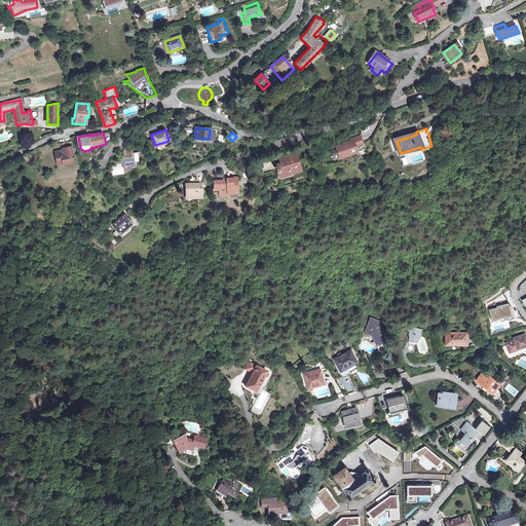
[(336,146),(339,156),(365,147),(360,135),(351,138),(352,140),(336,146)]
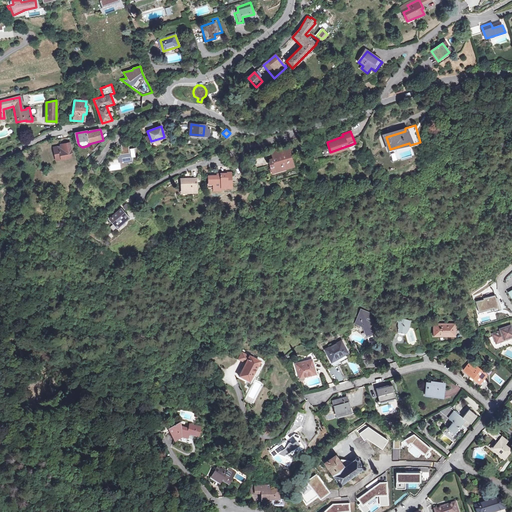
[(69,143),(63,144),(63,146),(60,147),(53,148),(54,157),(57,158),(60,157),(60,160),(70,158),(69,154),(71,154),(69,143)]
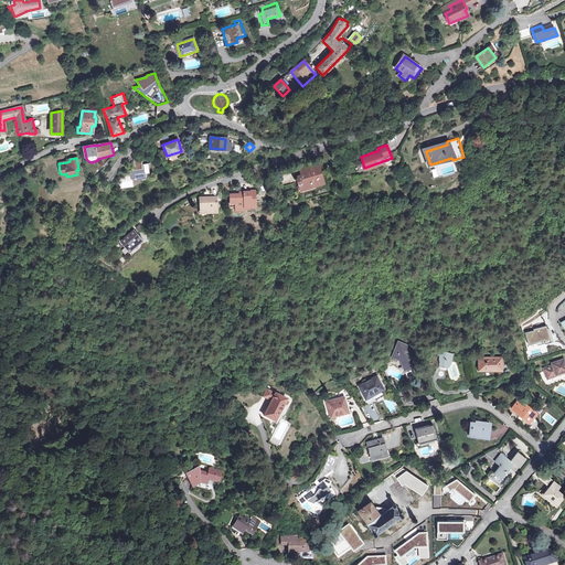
[(131,172),(132,179),(146,178),(145,174),(150,174),(149,164),(144,166),(142,159),(135,160),(136,167),(132,167),(134,171),(131,172)]
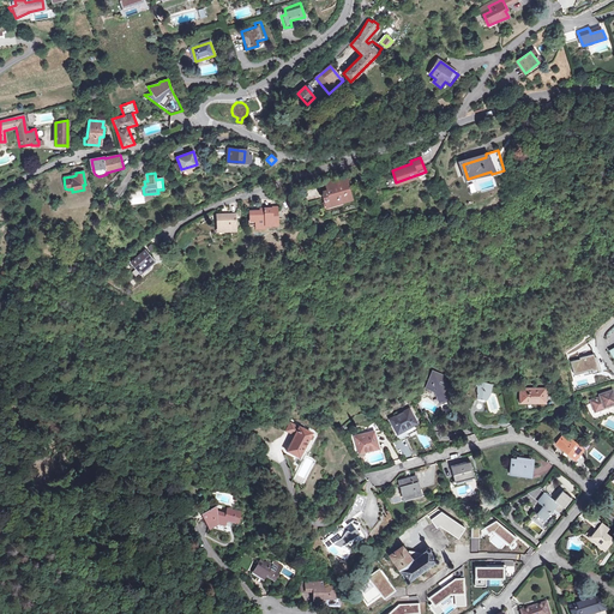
[(321,194),(325,208),(351,199),(348,186),(350,185),(348,179),(339,182),(342,188),(332,191),(321,194)]
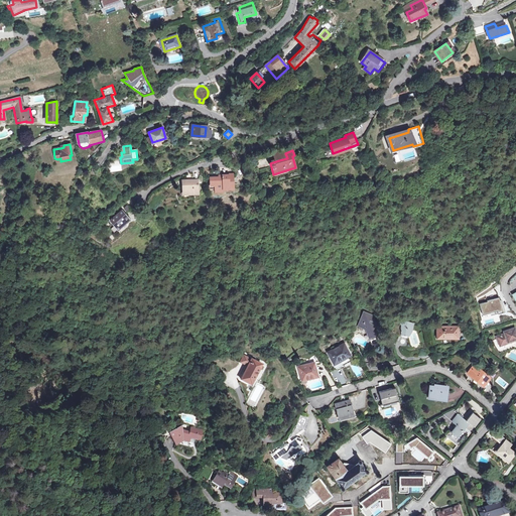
[(230,181),(230,174),(223,174),(223,176),(209,176),(209,190),(224,190),(224,188),(234,188),(234,181),(230,181)]
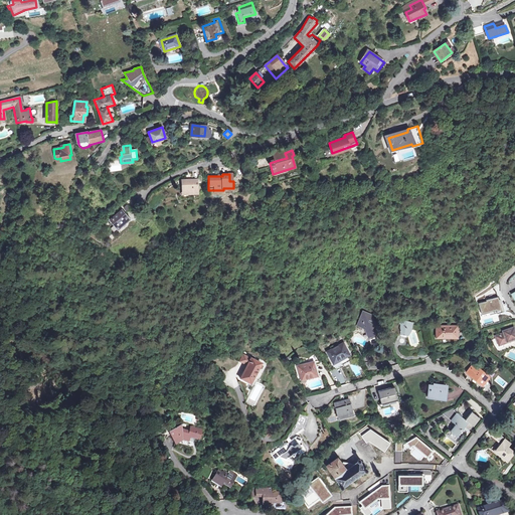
[(197,191),(196,177),(181,179),(182,193),(197,191)]
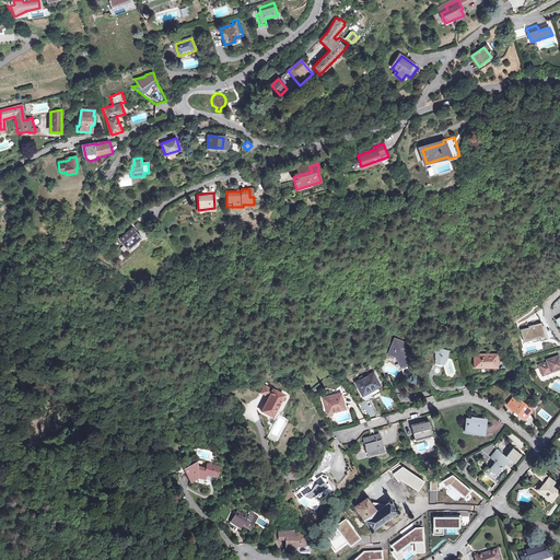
[(140,236),(131,228),(119,238),(128,247),(140,236)]
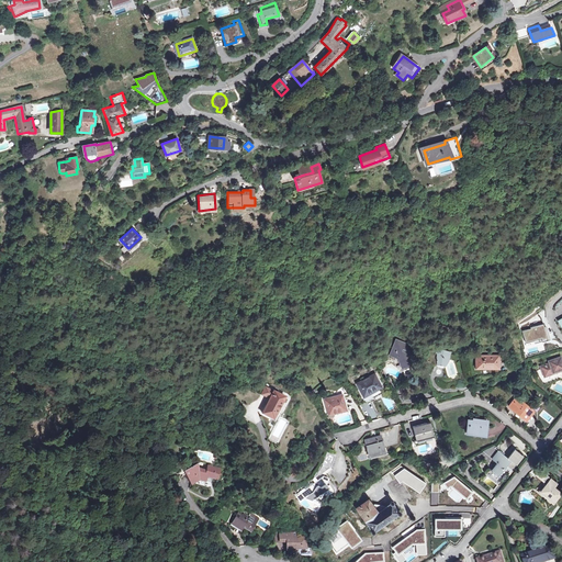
[(544,324),(523,329),(526,341),(534,340),(535,343),(548,339),(544,324)]
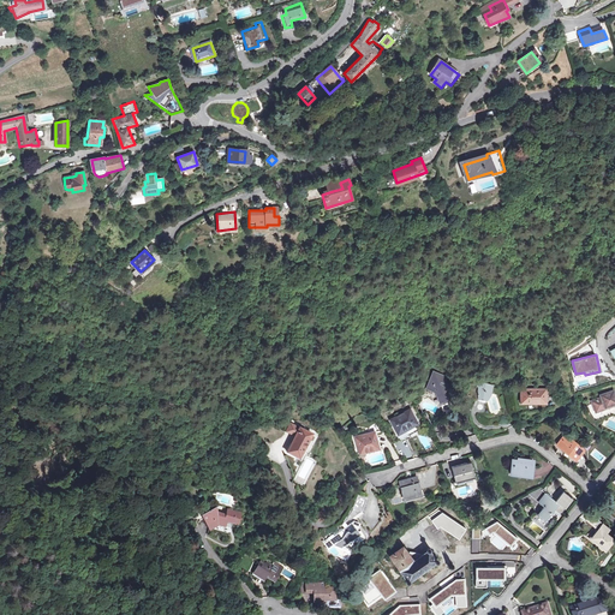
[(430,389),(428,396),(433,399),(441,401),(452,398),(448,390),(449,388),(440,383),(441,381),(445,382),(447,377),(435,372),(428,388),(430,389)]
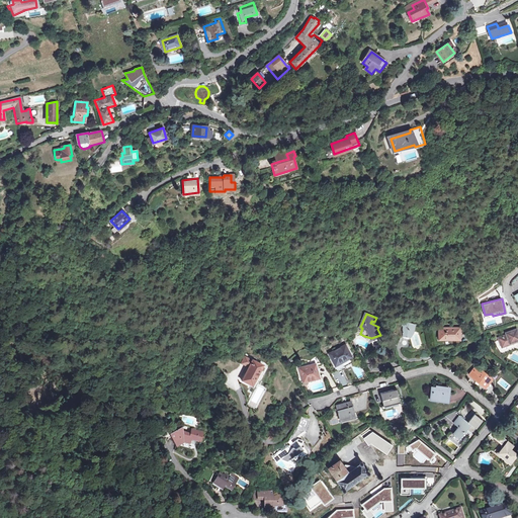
[(410,337),(410,335),(411,335),(411,336),(415,332),(417,329),(414,328),(415,325),(414,325),(415,321),(411,320),(410,318),(408,317),(407,318),(406,319),(405,319),(405,321),(393,325),(396,333),(403,336),(410,337)]
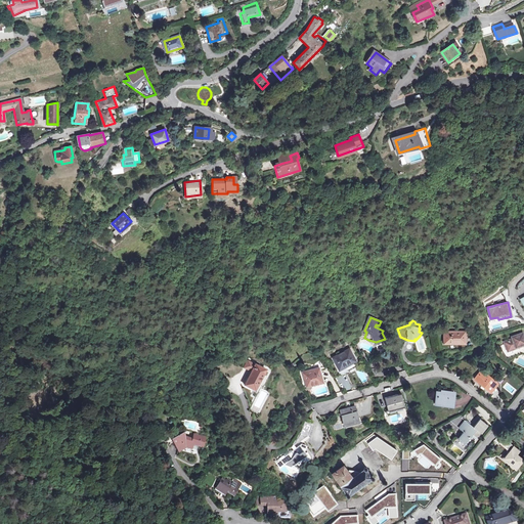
[(465,340),(463,331),(443,336),(445,346),(465,340)]
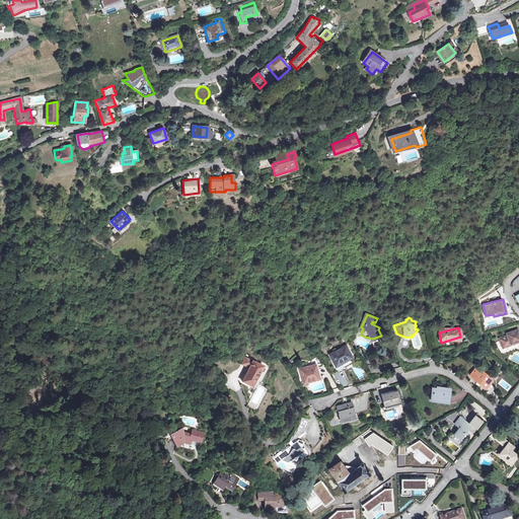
[(518,330),(517,330),(507,334),(508,336),(500,339),(501,342),(496,344),(503,355),(518,349),(518,330)]
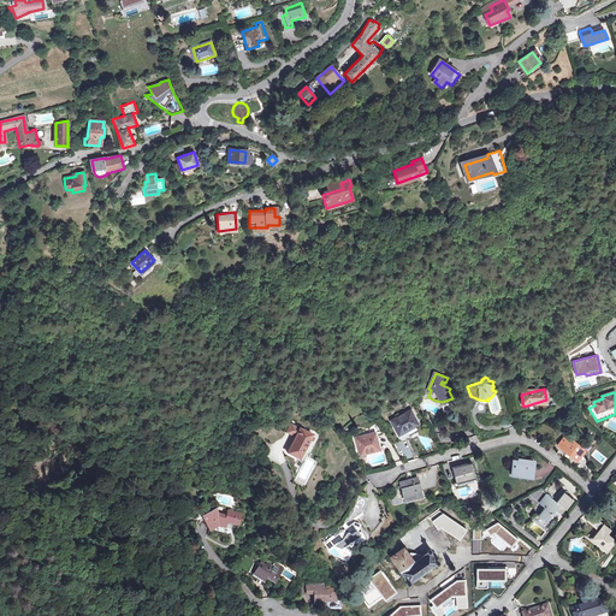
[(397,433),(401,440),(425,428),(421,422),(419,422),(412,409),(392,419),(400,432),(397,433)]
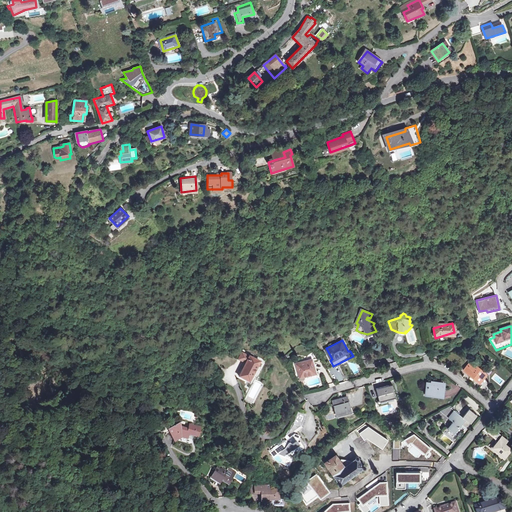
[(247,354),(242,360),(249,364),(241,377),(250,383),(263,364),(247,354)]
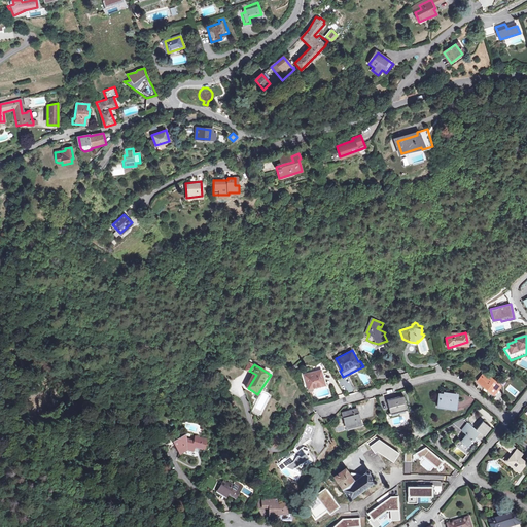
[(325,383),(322,369),(306,372),(309,387),(325,383)]
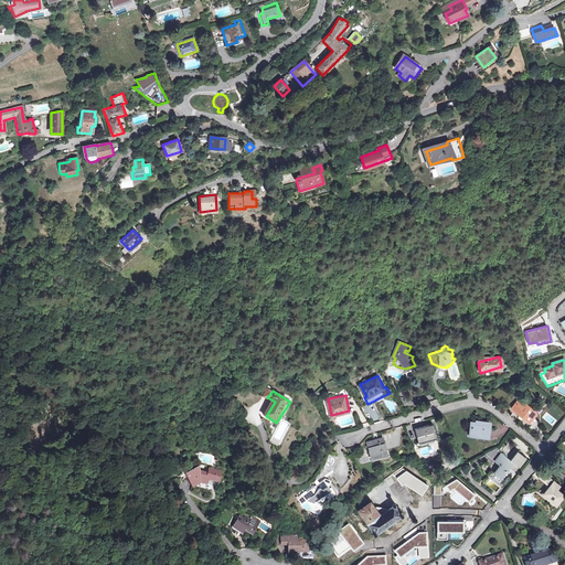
[(390,395),(383,398),(390,413),(396,409),(390,395)]
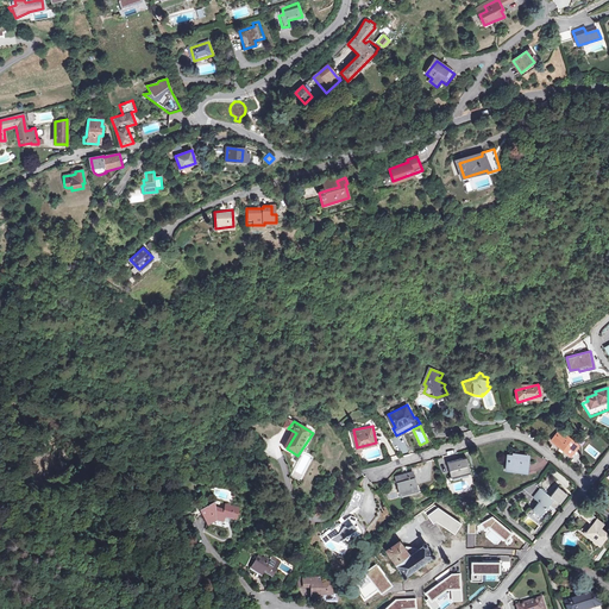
[(577,441),(562,429),(552,439),(567,452),(577,441)]
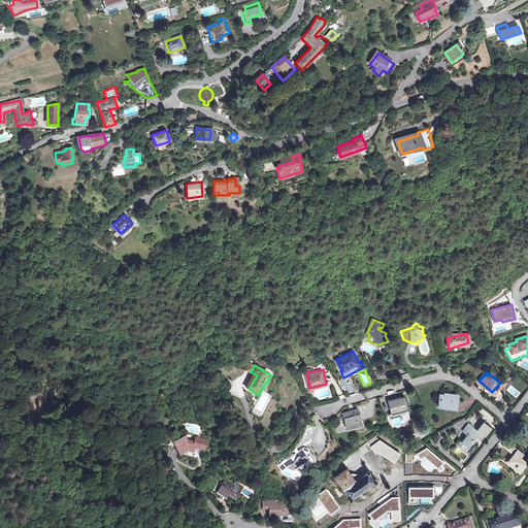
[(345,395),(356,392),(350,376),(340,381),(345,395)]
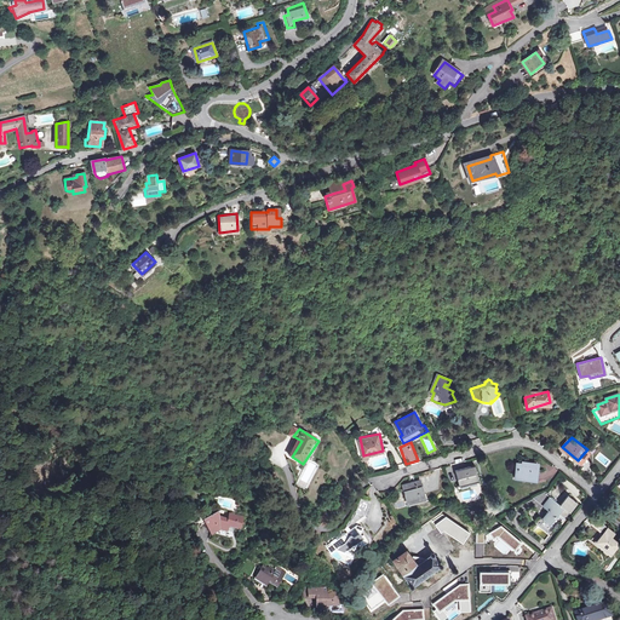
[(539,465),(517,463),(516,476),(538,480),(539,465)]
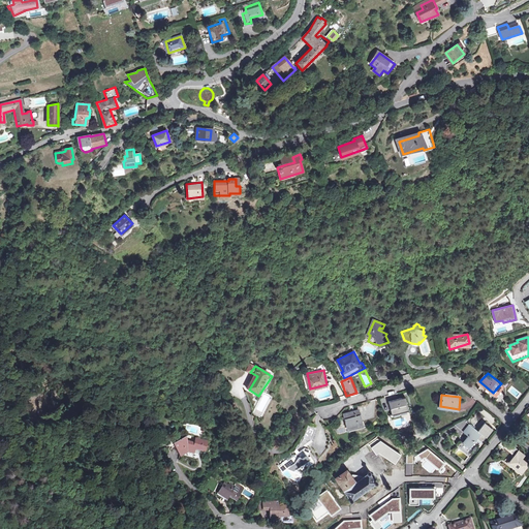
[(410,410),(406,397),(389,401),(393,414),(410,410)]
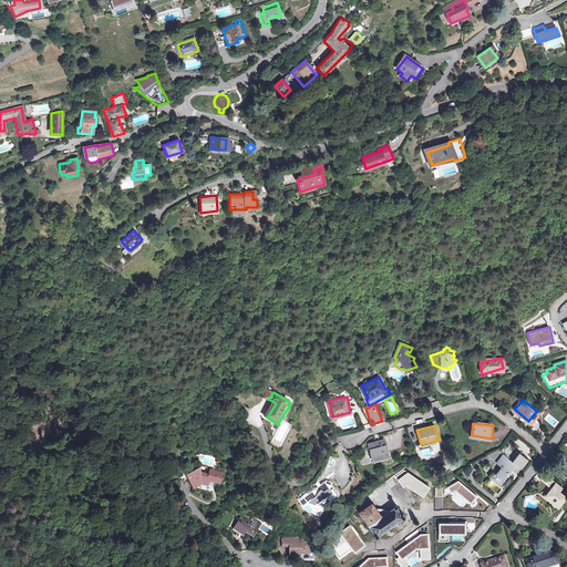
[(370,454),(372,463),(391,457),(389,449),(387,449),(384,440),(369,444),(372,453),(370,454)]
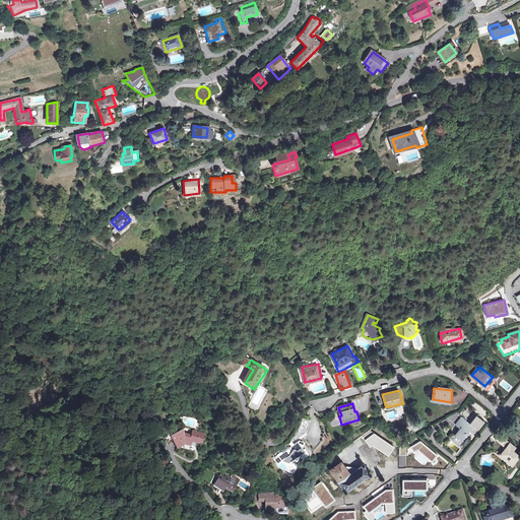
[(462,438),(469,430),(473,433),(484,419),(477,413),(471,421),(462,414),(455,423),(460,427),(456,433),(462,438)]
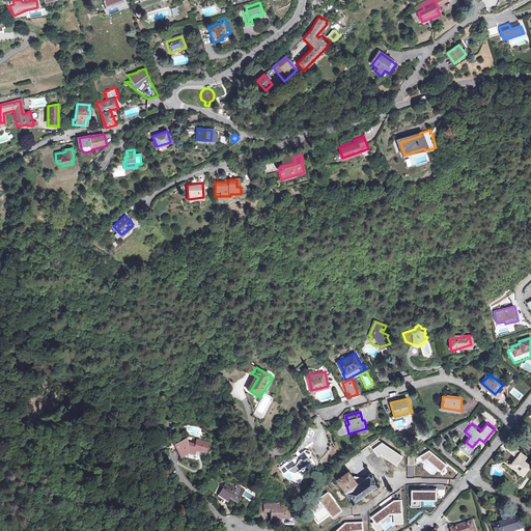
[(295,455),(297,456),(304,451),(303,448),(313,440),(316,427),(309,426),(307,434),(295,455)]
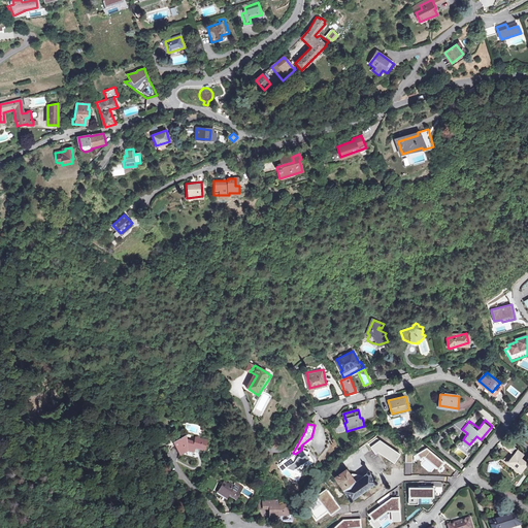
[(196,447),(200,448),(205,449),(207,439),(196,436),(195,440),(187,438),(187,433),(172,441),(179,454),(188,450),(195,452),(196,447)]
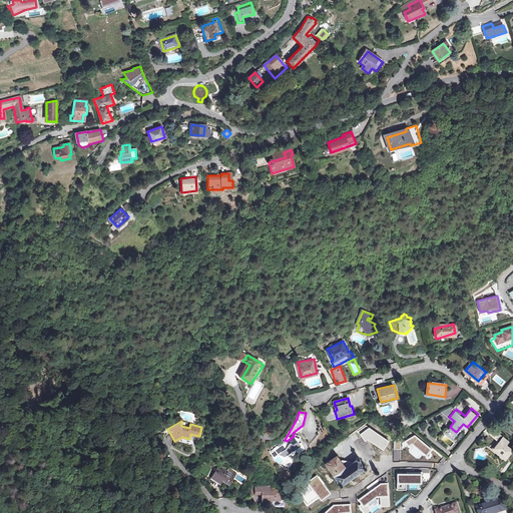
[(349,436),(354,442),(373,429),(370,425),(368,423),(349,436)]
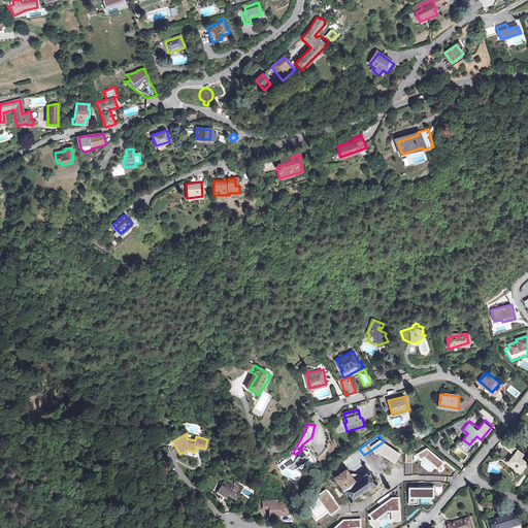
[(393,455),(384,441),(364,455),(373,468),(393,455)]
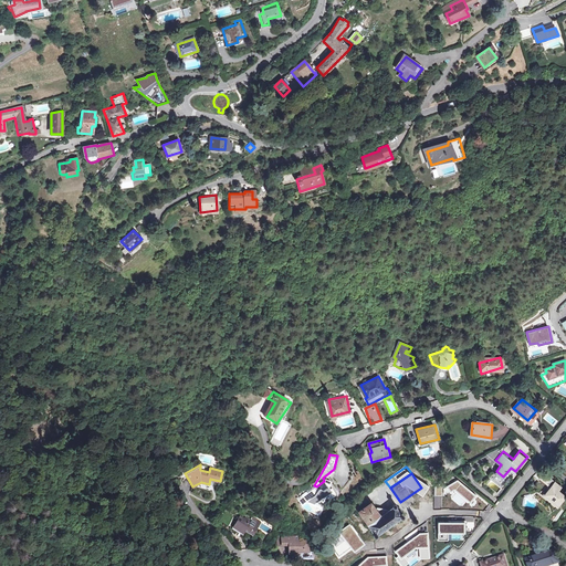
[(562,488),(546,475),(545,474),(542,478),(551,485),(551,486),(548,486),(549,490),(546,494),(554,501),(553,502),(557,506),(565,496),(558,491),(562,488)]
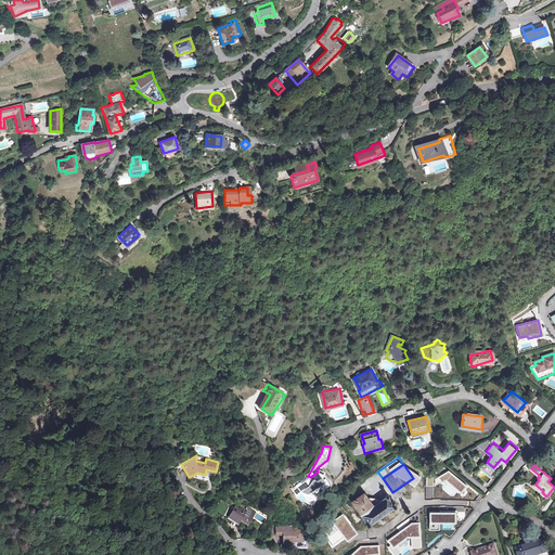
[(293,490),(297,494),(302,491),(309,500),(307,501),(311,503),(319,491),(331,482),(326,477),(324,479),(318,472),(310,477),(293,490)]
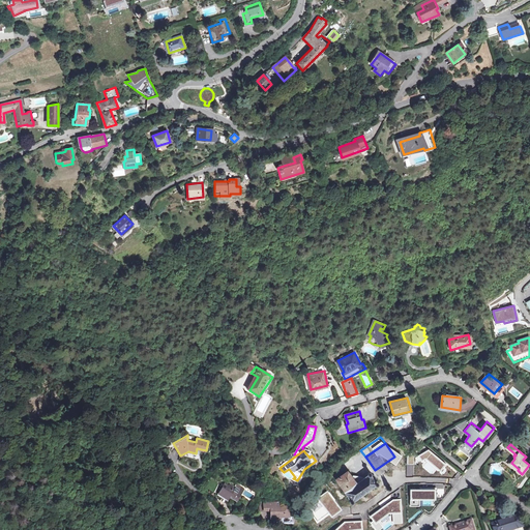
[(350,500),(350,501),(350,503),(352,503),(353,501),(353,500),(376,484),(369,474),(356,483),(347,471),(335,479),(350,500)]
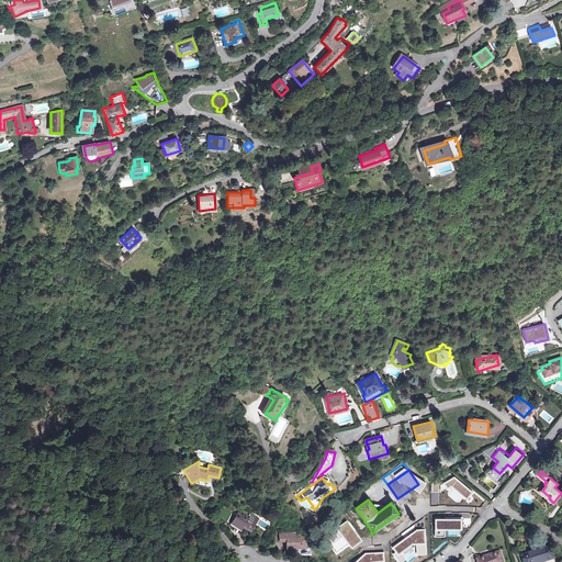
[(243,527),(250,531),(259,518),(251,514),(249,517),(243,513),(239,519),(237,518),(233,524),(240,529),(243,527)]
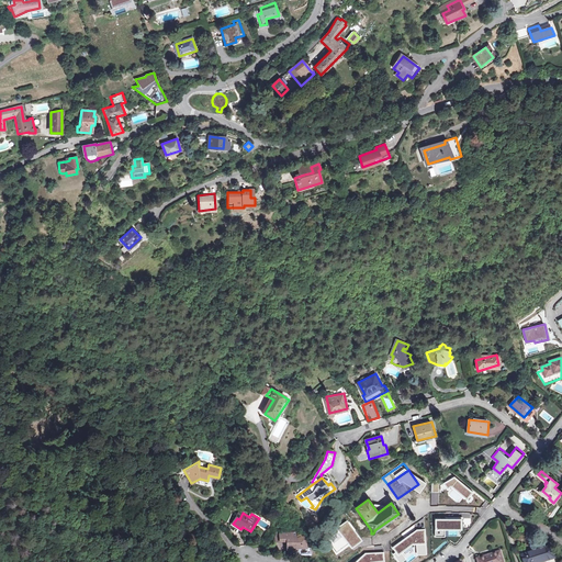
[(295,532),(279,532),(279,541),(285,542),(285,549),(296,549),(296,544),(305,546),(306,537),(295,537),(295,532)]
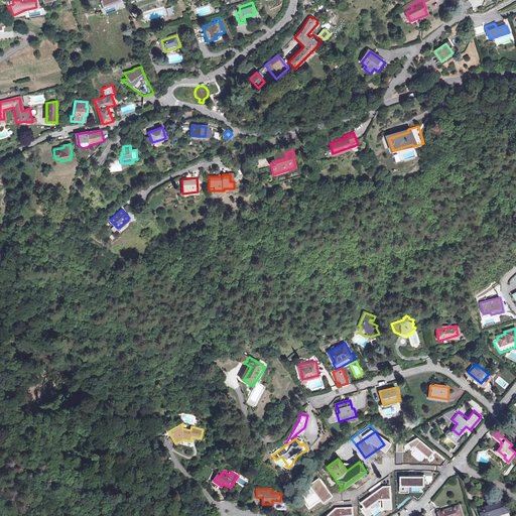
[(506,501),(478,509),(480,515),(499,515),(509,513),(506,501)]
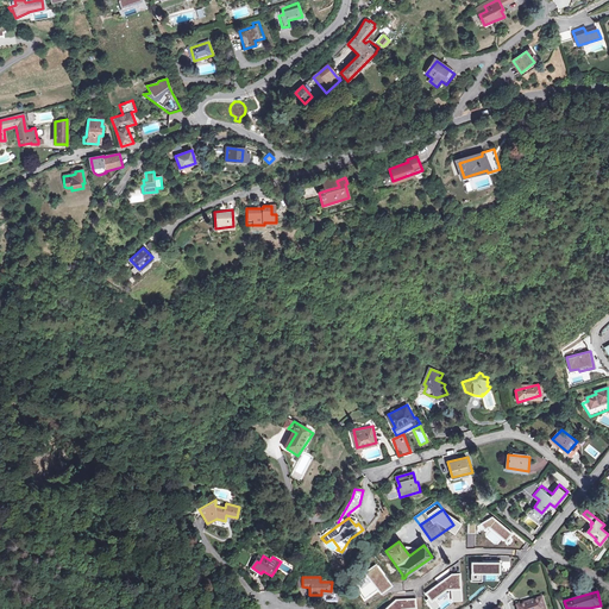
[(544,608),(541,597),(516,606),(518,608),(544,608)]
